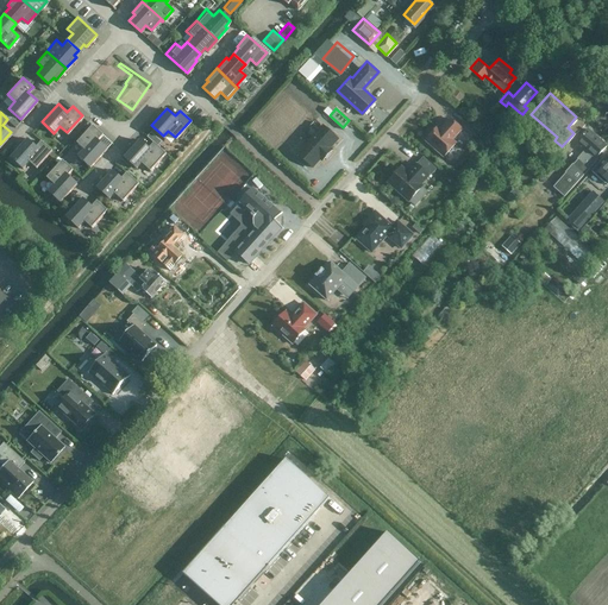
[(461,126),(449,115),(439,127),(437,124),(424,138),(443,155),(455,140),(451,137),(461,126)]
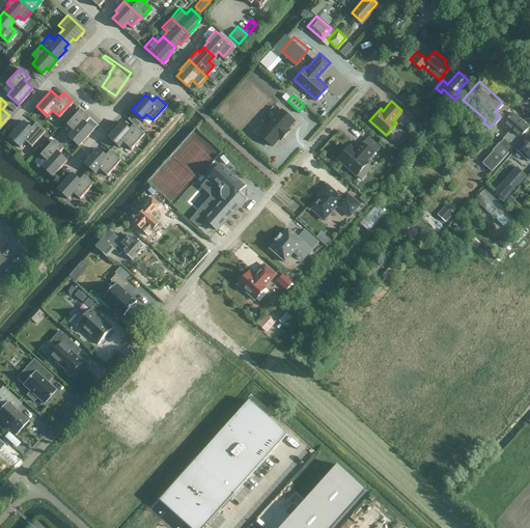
[(73,129),(67,135),(78,144),(92,128),(84,120),(89,116),(80,108),(66,122),(73,129)]
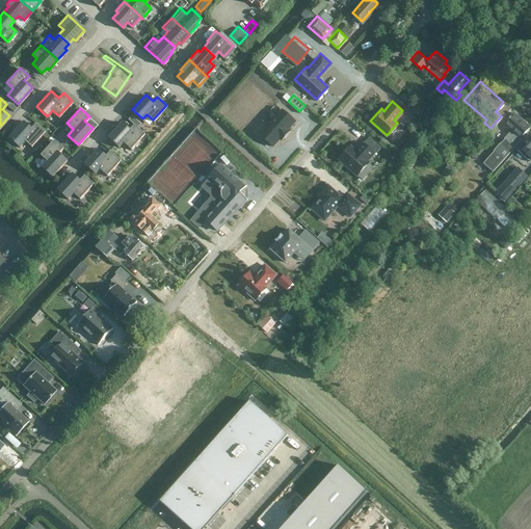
[(281,108),(259,132),(271,144),(279,136),(281,138),(289,129),(287,127),(294,120),(281,108)]
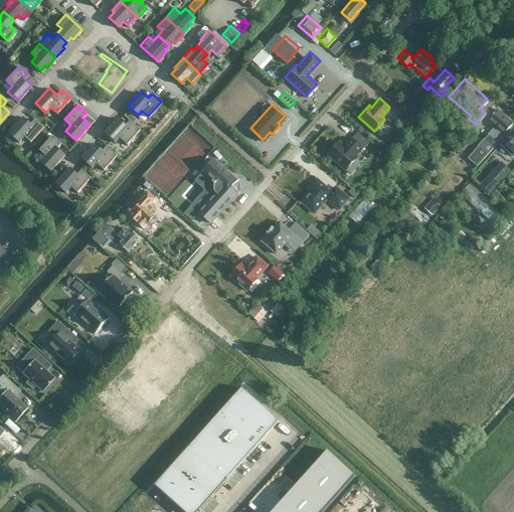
[(486,119),(494,125),(487,133),(467,156),(476,164),(490,149),(488,147),(495,140),(497,142),(504,133),(502,132),(511,121),(496,108),(486,119)]
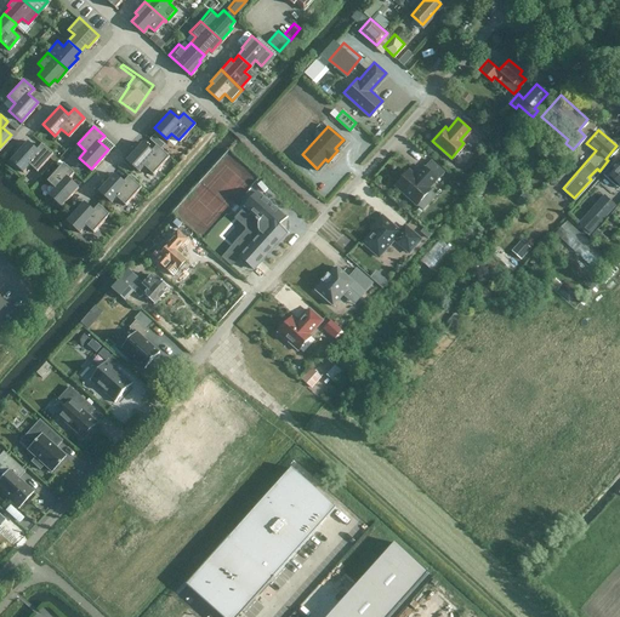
[(27,140),(22,144),(10,158),(22,170),(29,163),(37,170),(52,152),(41,142),(37,148),(27,140)]
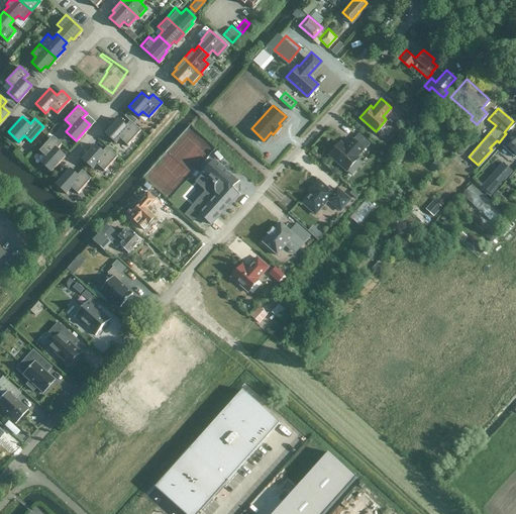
[(129,119),(125,124),(118,117),(105,131),(115,141),(119,137),(125,142),(138,127),(129,119)]
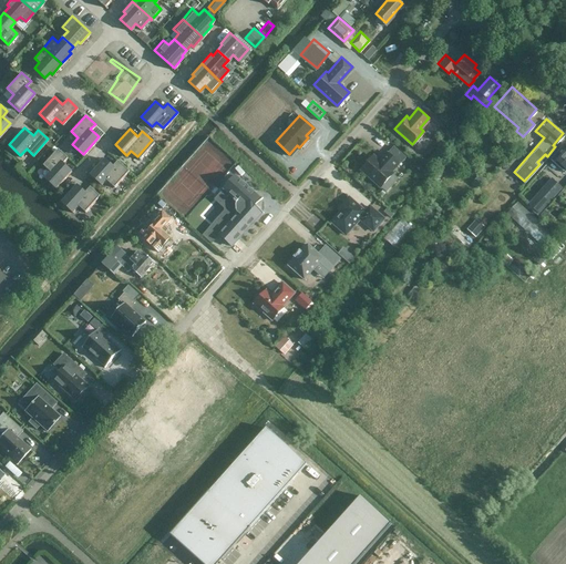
[(549,157),(564,171),(565,167),(565,145),(562,143),(549,157)]
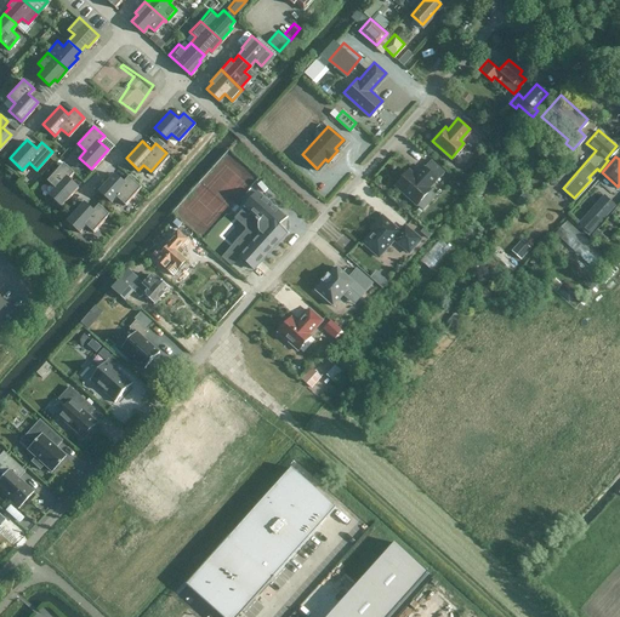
[(415,173),(408,167),(394,183),(416,203),(416,201),(422,207),(430,199),(424,194),(430,187),(428,186),(443,170),(430,158),(415,173)]
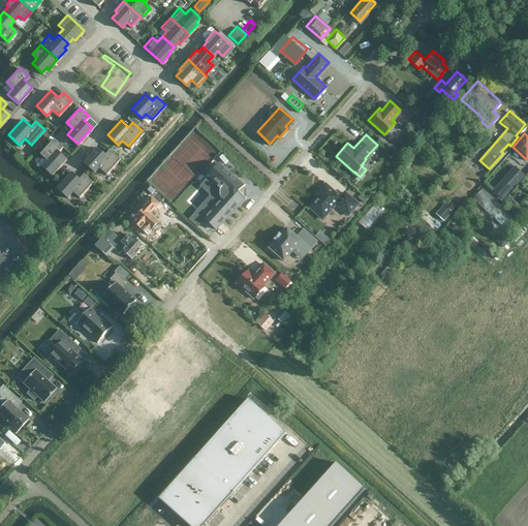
[(53,137),(39,152),(47,158),(40,164),(52,174),(66,157),(58,151),(62,146),(53,137)]
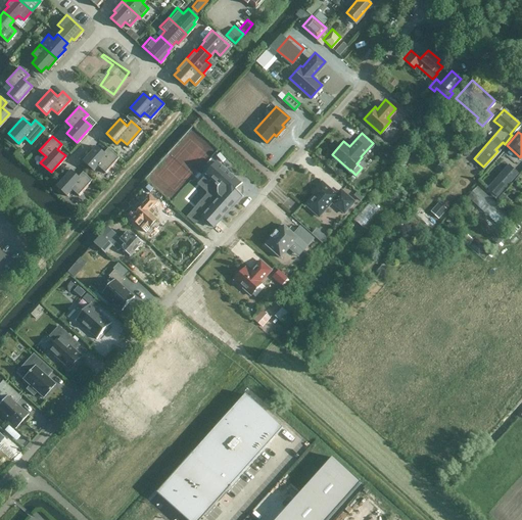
[(96,144),(83,159),(93,169),(97,164),(103,170),(116,155),(107,146),(103,151),(96,144)]
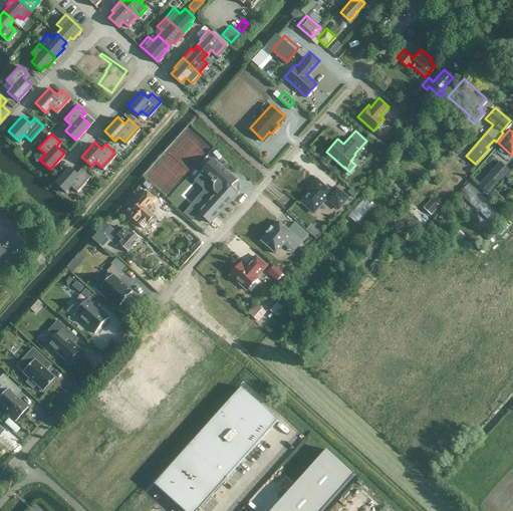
[(220,162),(218,162),(213,157),(210,160),(207,160),(204,164),(205,166),(202,169),(212,178),(211,179),(213,181),(213,183),(213,188),(214,190),(215,191),(198,210),(210,221),(221,209),(222,209),(224,206),(224,205),(226,202),(228,202),(230,200),(230,198),(237,190),(236,189),(236,187),(236,182),(235,180),(237,179),(229,172),(229,170),(227,168),(225,168),(222,166),(222,164),(220,162)]
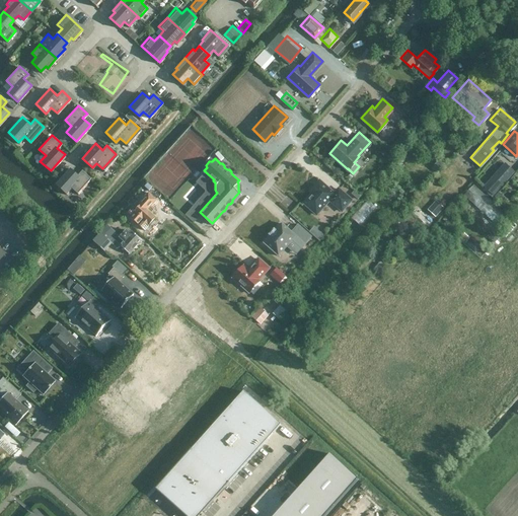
[(493,194),(514,169),(504,161),(483,185),(493,194)]
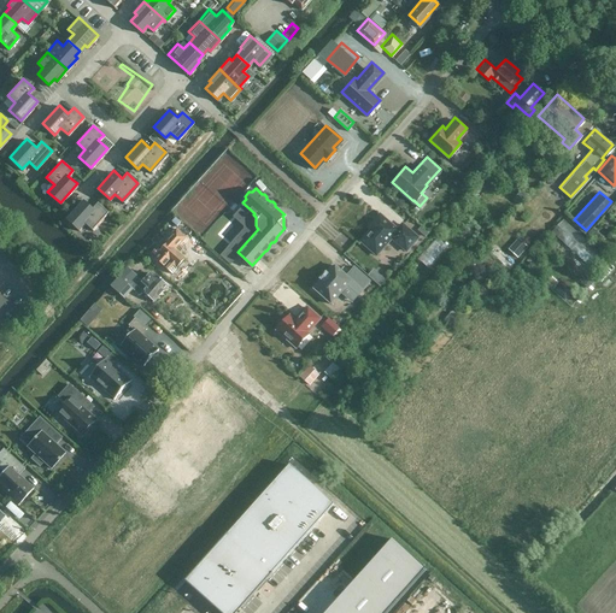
[(83,199),(66,217),(78,229),(84,222),(92,229),(107,211),(97,201),(92,207),(83,199)]
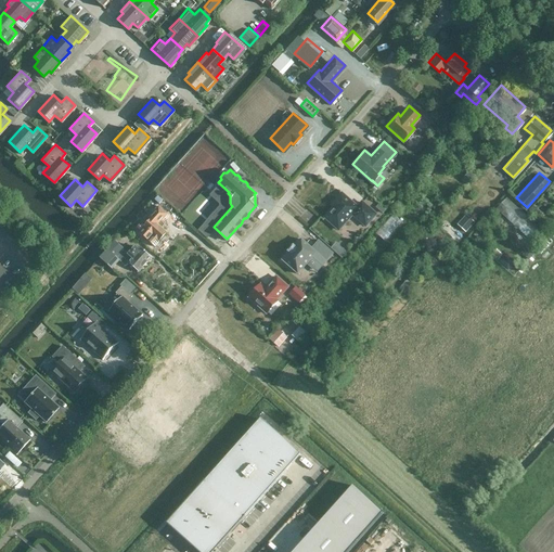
[(357,205),(340,191),(333,200),(335,202),(324,215),(337,227),(351,212),(364,223),(375,212),(361,200),(357,205)]
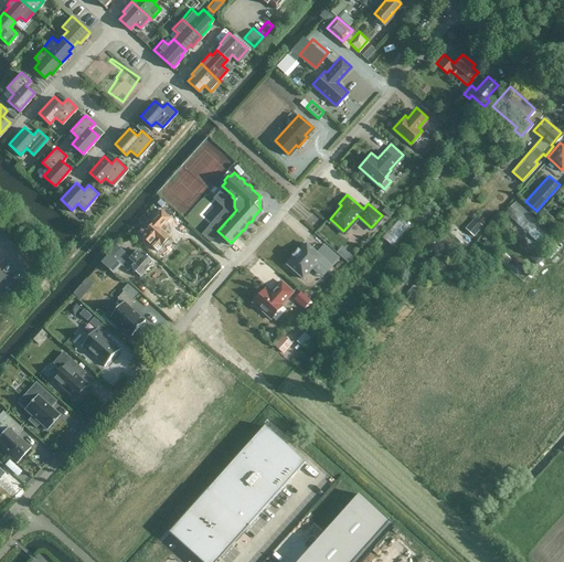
[(547,223),(545,226),(515,199),(504,210),(540,243),(551,232),(546,229),(550,225),(547,223)]
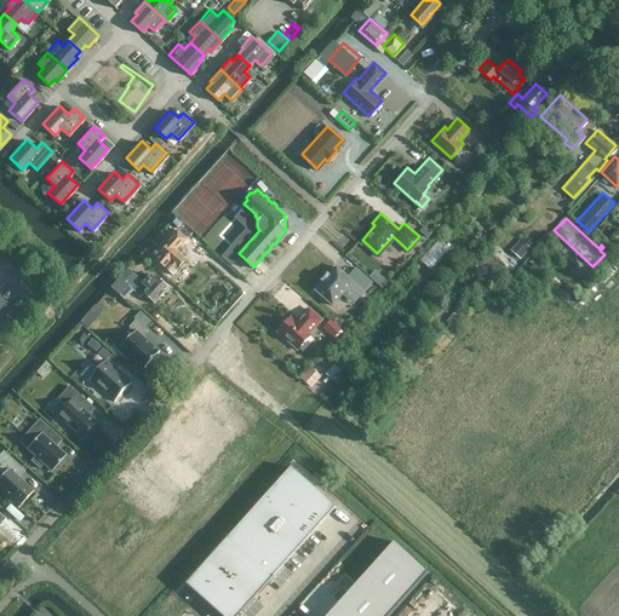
[(177,266),(184,258),(175,248),(185,236),(176,228),(164,241),(166,242),(160,249),(161,251),(155,258),(164,266),(168,260),(177,266)]
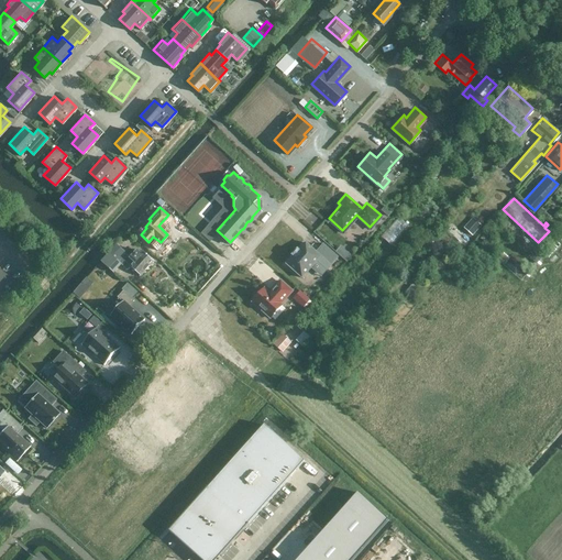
[(389,240),(407,221),(398,213),(381,232),(389,240)]
